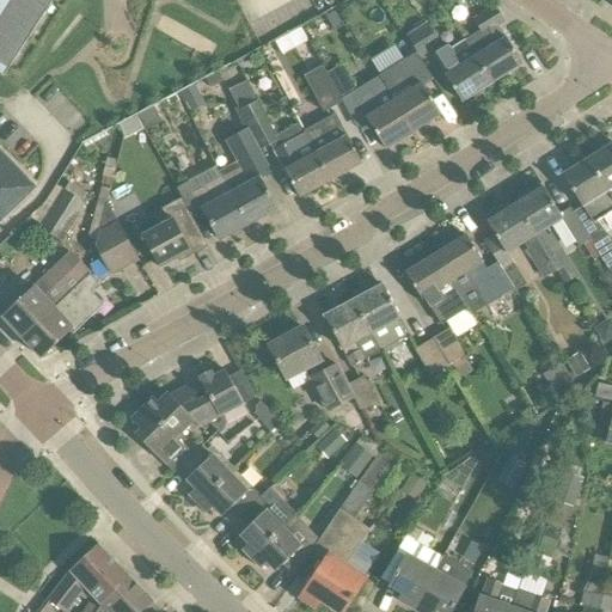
[(0,151),(0,73),(2,75),(11,62),(12,63),(13,61),(12,61),(18,50),(19,51),(20,49),(20,48),(26,38),(28,40),(29,37),(28,36),(35,26),(37,25),(36,24),(42,14),(43,14),(44,13),(43,12),(50,2),(53,1),(51,0),(50,0),(0,0),(0,221),(35,188),(0,151)]
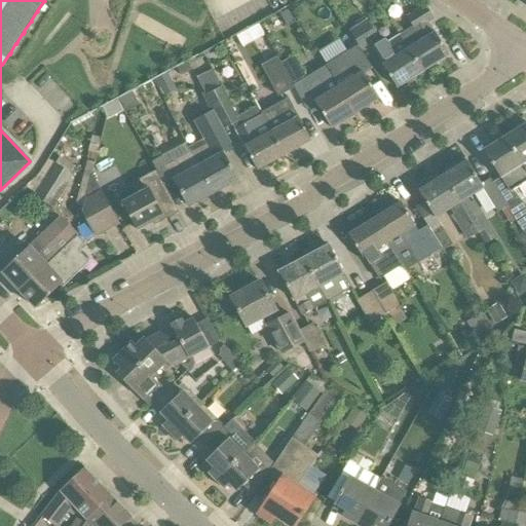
[(401,35),(423,72),(450,55),(429,23),(435,20),(426,5),(407,17),(413,27),(401,35)]
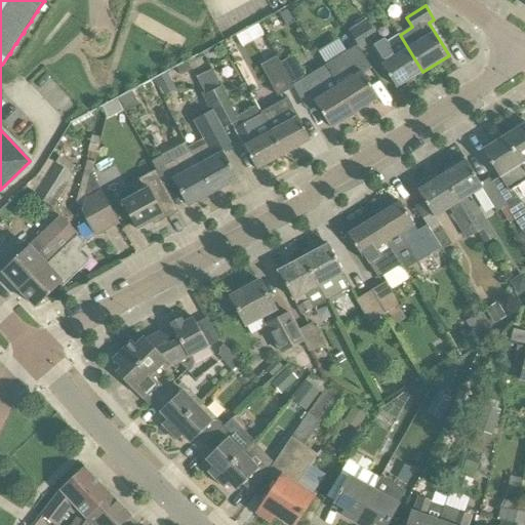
[(288,9),(280,14),(286,26),(294,21),(288,9)]
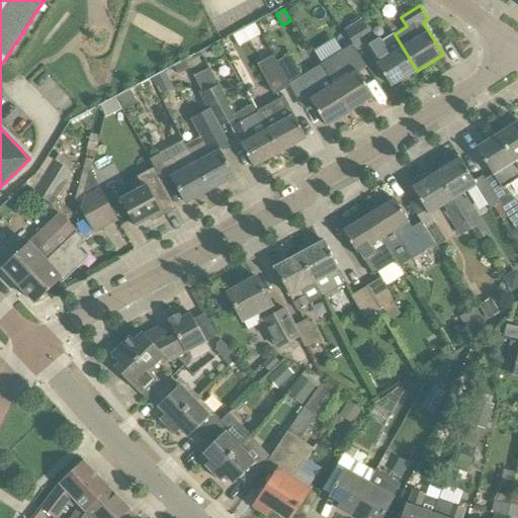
[(362,20),(345,30),(356,49),(374,38),(362,20)]
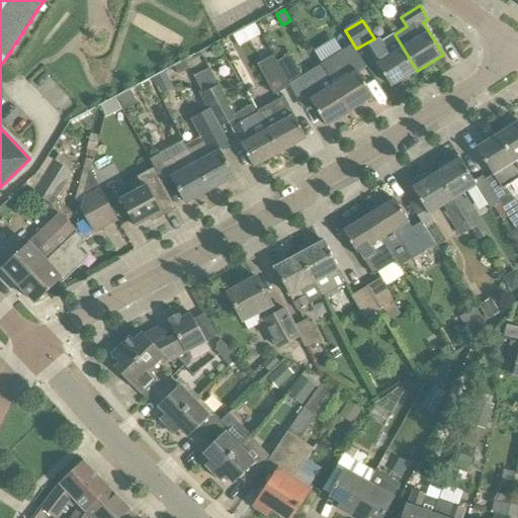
[(417,71),(395,34),(382,41),(380,39),(368,48),(378,64),(377,65),(392,87),(417,71)]
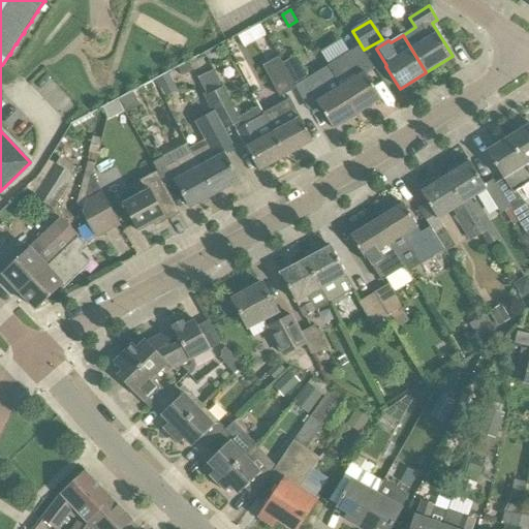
[(280,98),(297,89),(294,85),(280,58),(263,67),(280,98)]
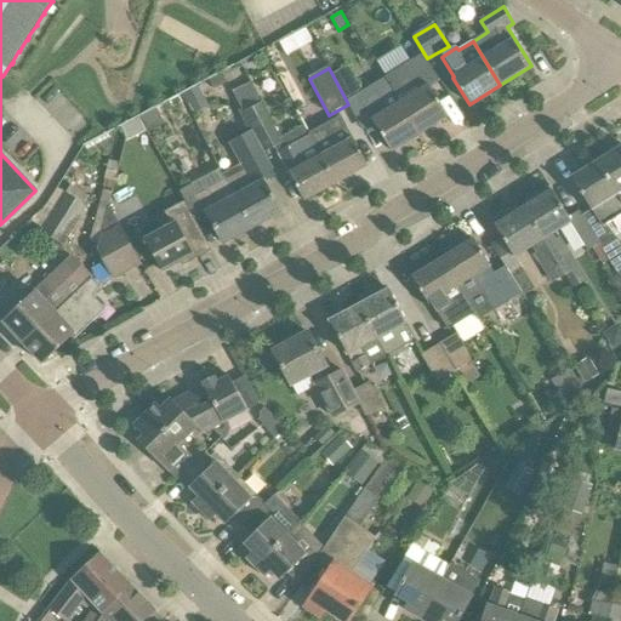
[(416,93),(402,103),(421,135),(449,117),(429,85),(428,86),(419,69),(405,77),(416,93)]
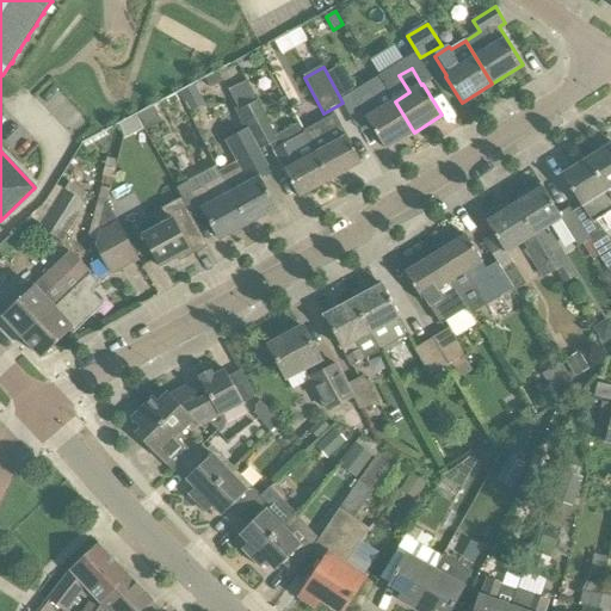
[(220,72),(205,80),(210,90),(224,82),(220,72)]
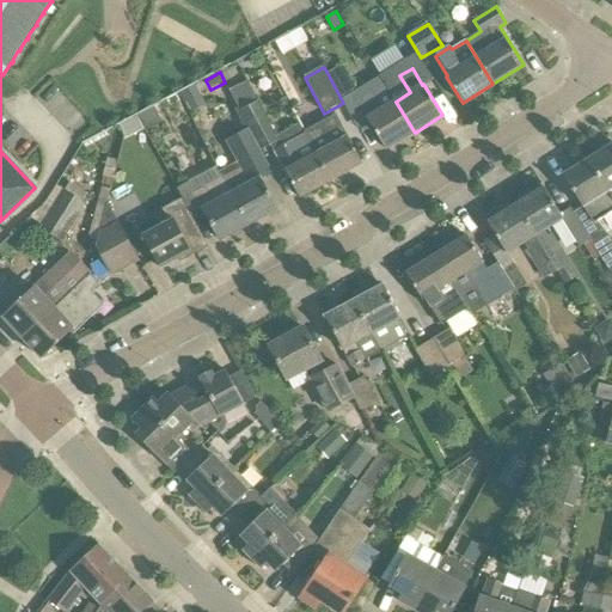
[(343,103),(344,105),(355,99),(371,123),(386,150),(415,133),(396,102),(380,77),(366,85),(341,98),(343,103)]
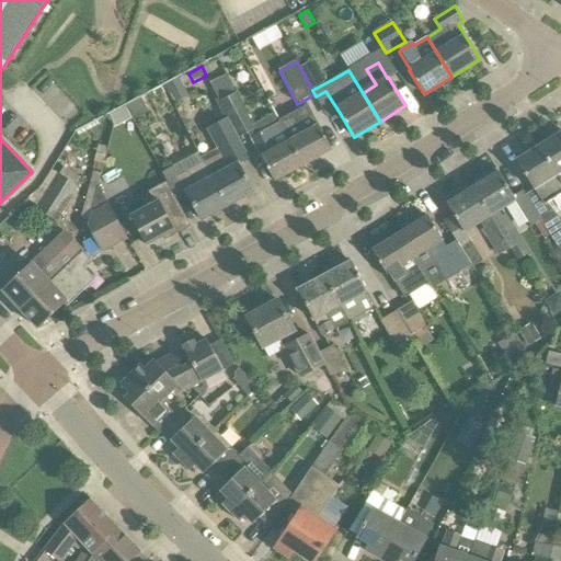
[(227,75),(209,83),(219,102),(237,93),(227,75)]
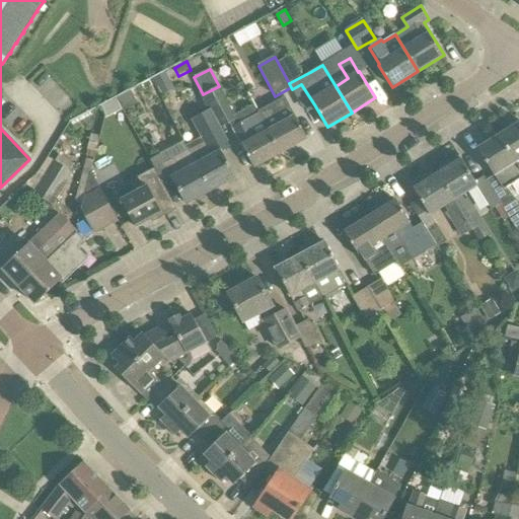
[(154,76),(161,95),(175,90),(168,71),(154,76)]
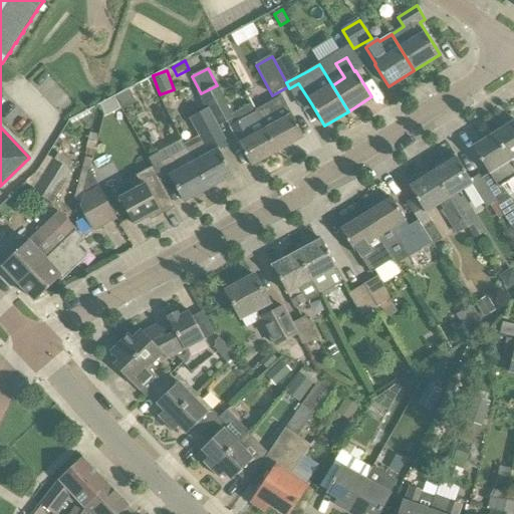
[(239,144),(252,167),(278,153),(257,112),(244,119),(237,123),(217,85),(201,93),(206,102),(219,126),(229,121),(240,143),(239,144)]
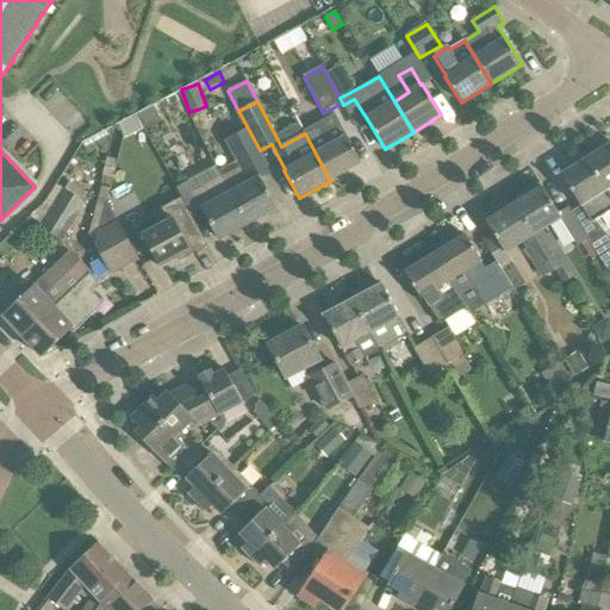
[(162,122),(154,106),(147,110),(138,114),(147,130),(162,122)]
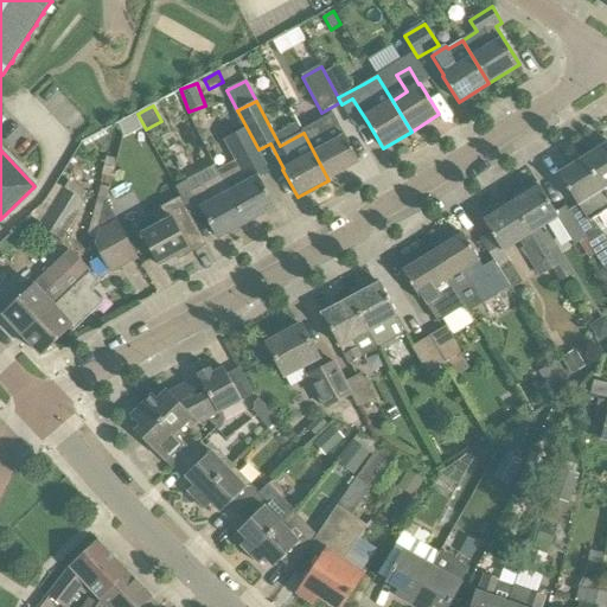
[(345,135),(334,115),(325,120),(302,132),(304,133),(328,180),(360,163),(345,135)]
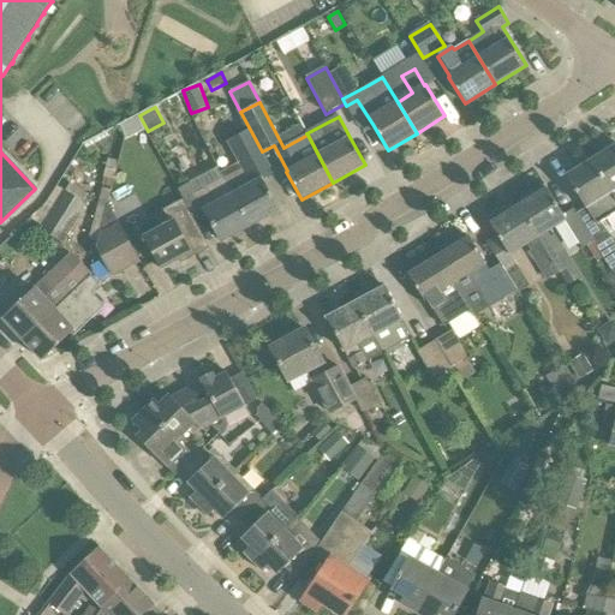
[(137,118),(121,126),(127,139),(144,131),(137,118)]
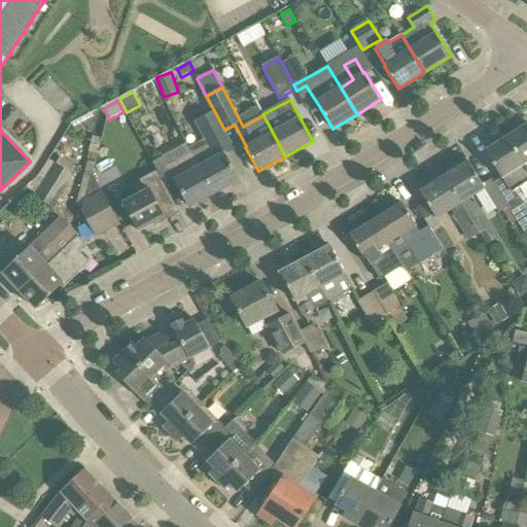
[(188,146),(191,151),(215,195),(240,181),(224,153),(235,148),(224,130),(211,105),(191,115),(204,138),(188,146)]
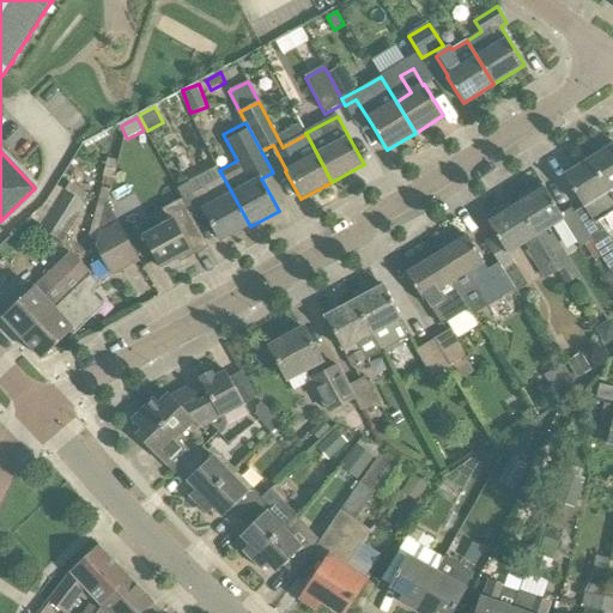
[(612,145),(590,161),(610,190),(612,188),(612,145)]
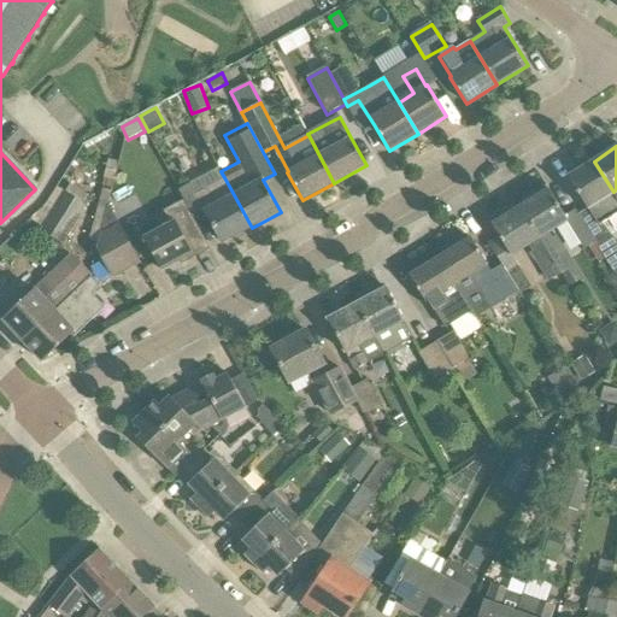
[(104,178),(115,181),(118,163),(107,160),(104,178)]
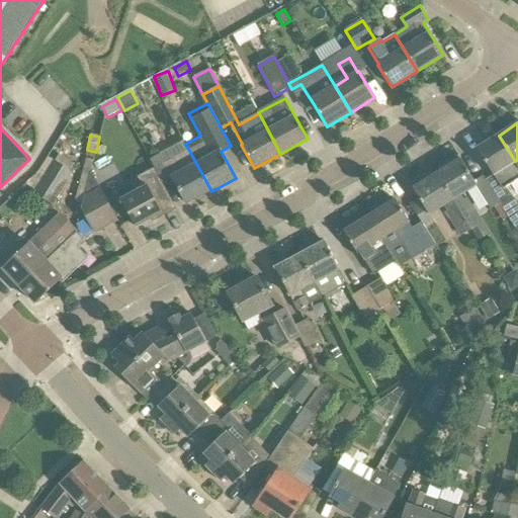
[(478,149),(488,166),(494,176),(486,180),(499,203),(516,230),(517,229),(517,202),(508,186),(517,180),(517,166),(515,161),(499,136),(478,149)]
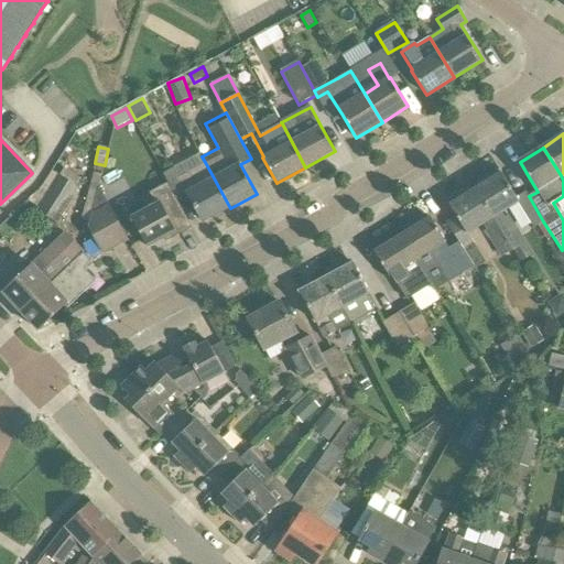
[(162,173),(167,182),(175,195),(185,190),(204,223),(230,208),(205,162),(179,176),(174,166),(162,173)]
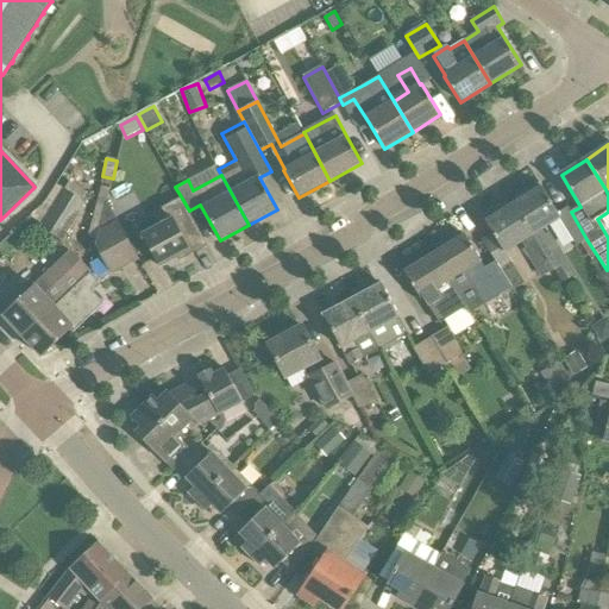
[(586,239),(571,212),(569,207),(558,213),(541,187),(514,205),(554,270),(563,283),(575,276),(548,233),(545,236),(541,230),(558,219),(575,246),(586,239)]
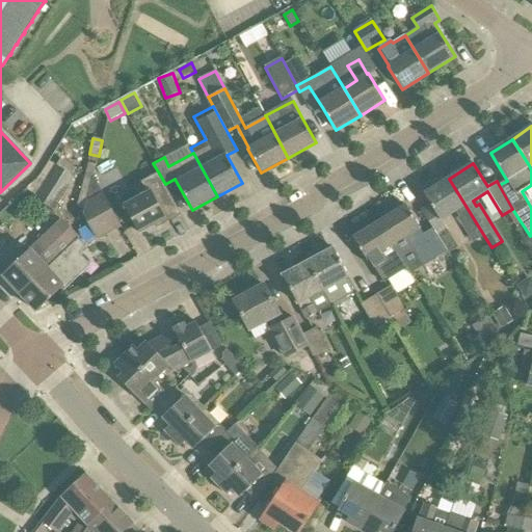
[(34,197),(55,210),(75,178),(55,165),(34,197)]
